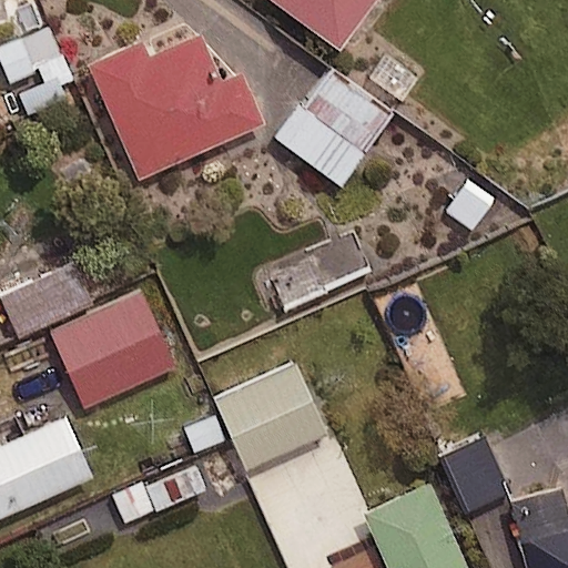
[(374,0),(272,0),(336,49),(374,0)]
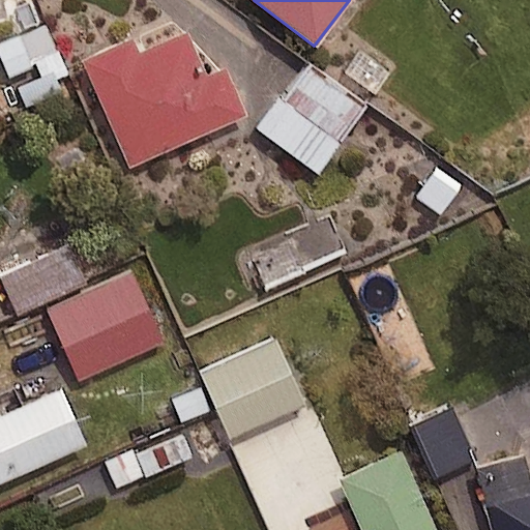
[(65,71),(45,24),(0,42),(0,57),(7,76),(36,63),(45,81),(65,71)]
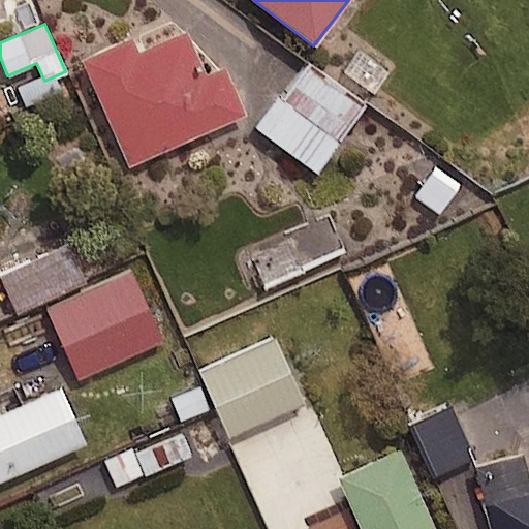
[(199,75),(182,34),(134,55),(128,41),(81,62),(126,166),(241,117),(219,67),(199,75)]
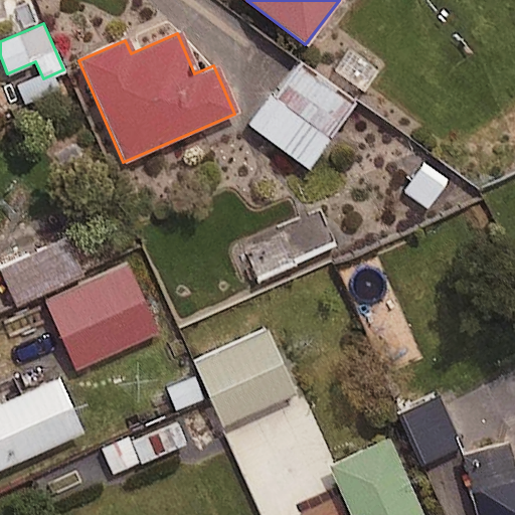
[(352,107),(296,63),(249,125),(306,168),(352,107)]
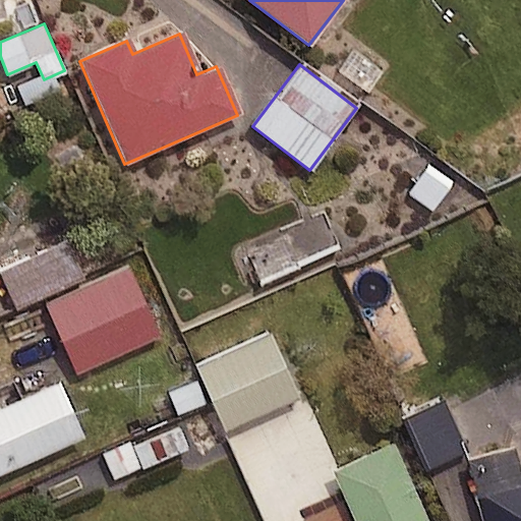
[(85,275),(69,240),(0,273),(16,306),(85,275)]
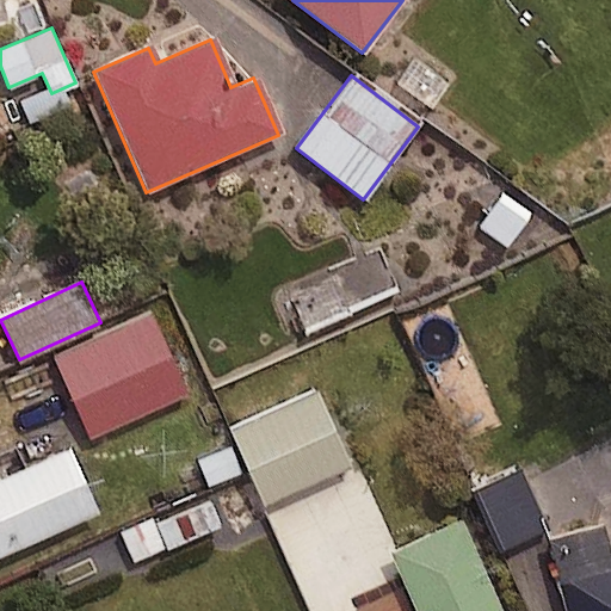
[(186,394),(149,312),(53,355),(90,437),(186,394)]
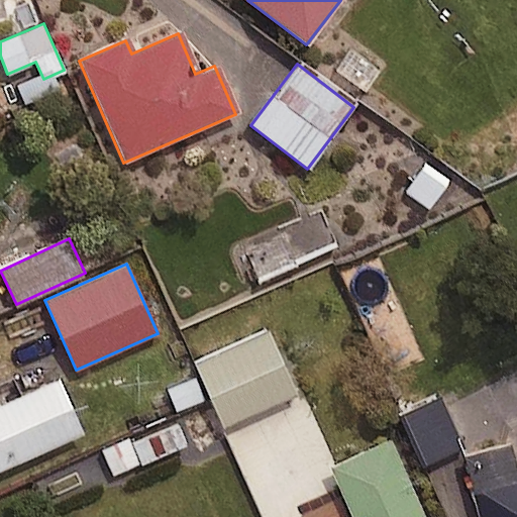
[(267,331),(192,364),(197,375),(166,389),(177,413),(208,399),(220,427),(295,394),(267,331)]
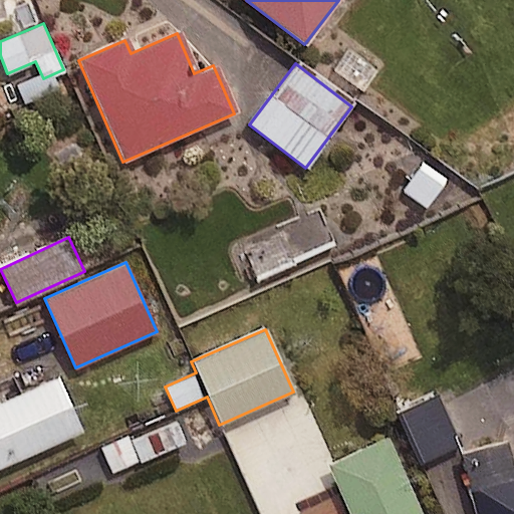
[(0,403),(0,467),(81,432),(57,377),(0,403)]
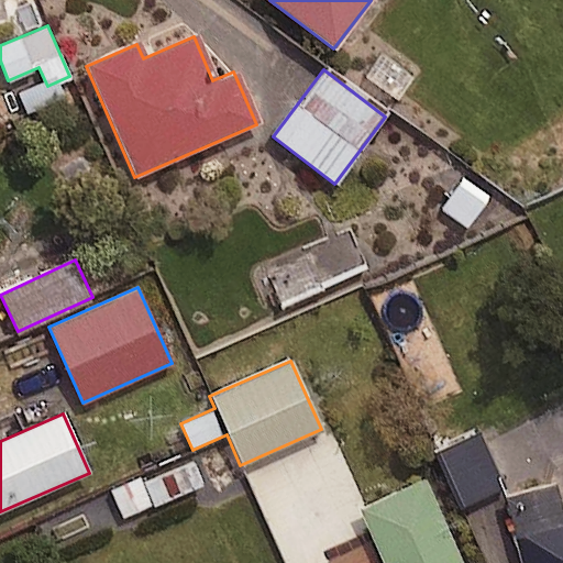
[(475,432),(433,451),(459,509),(501,490),(475,432)]
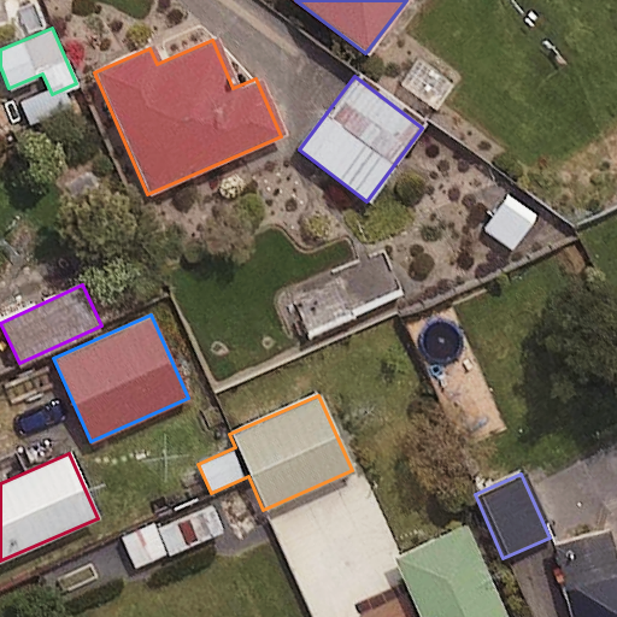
[(224,532),(212,503),(122,538),(134,566),(224,532)]
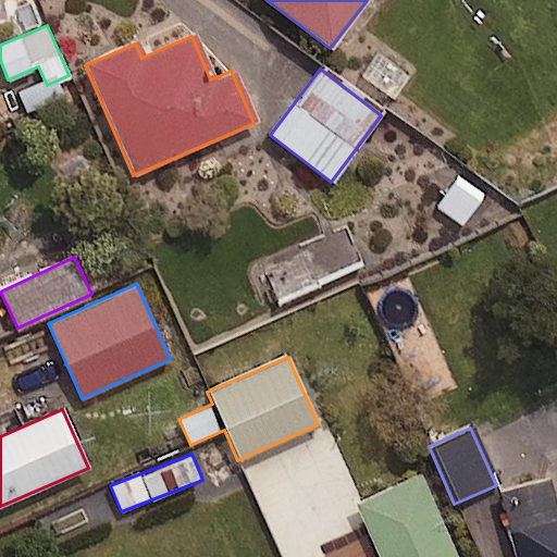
[(327,535),(300,468),(254,486),(281,554),(327,535)]
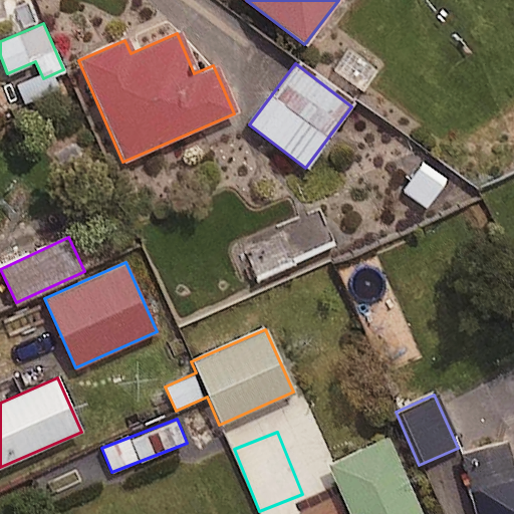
[(420,513),(388,439),(327,465),(347,513),(420,513)]
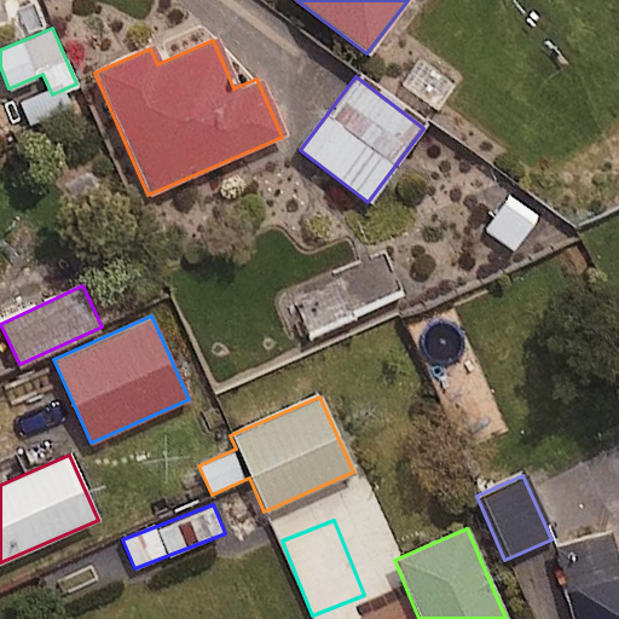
[(556,584),(567,582),(577,618),(618,618),(618,567),(618,568),(609,534),(548,550),(556,584)]
